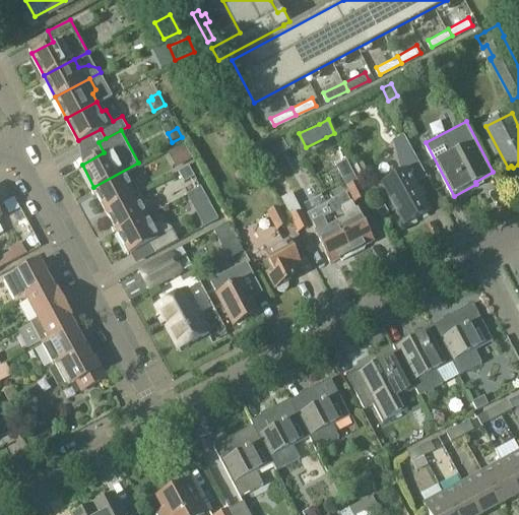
[(402,170),(382,181),(404,221),(431,207),(415,181),(428,174),(412,146),(404,132),(393,138),(402,170)]
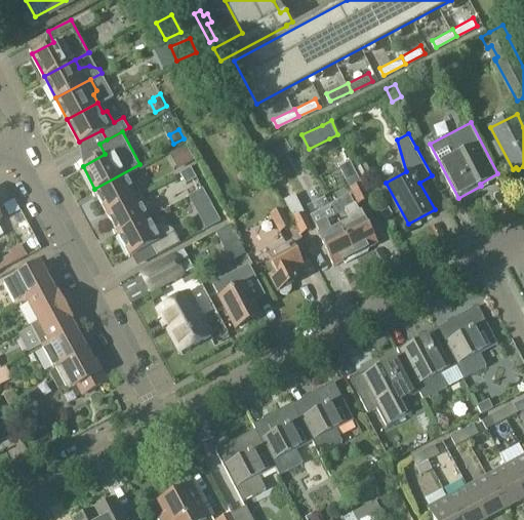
[(183,163),(195,157),(187,142),(174,149),(183,163)]
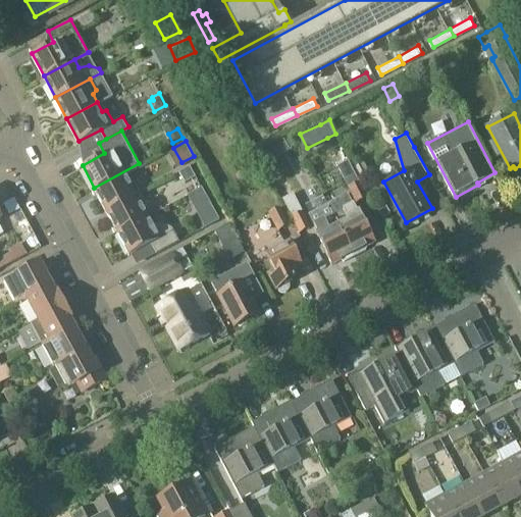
[(349,157),(337,162),(349,184),(357,200),(369,194),(361,177),(360,177),(349,157)]
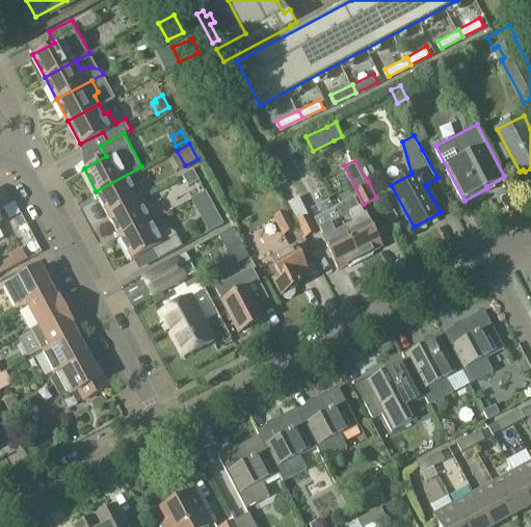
[(141,166),(96,191),(107,213),(143,194),(136,182),(131,183),(127,175),(141,167),(141,166)]
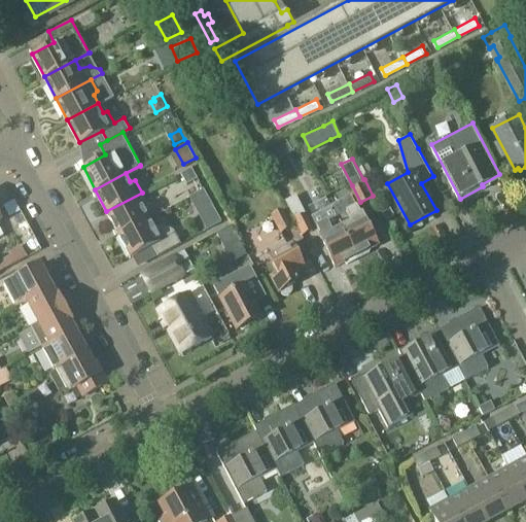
[(193,165),(181,170),(187,181),(198,175),(193,165)]
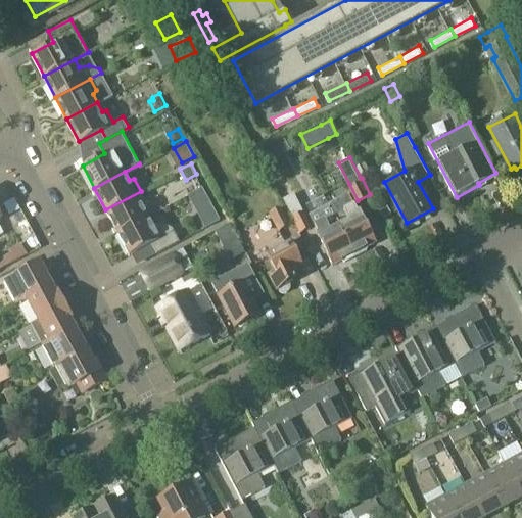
[(295,190),(284,195),(300,230),(312,225),(295,190)]
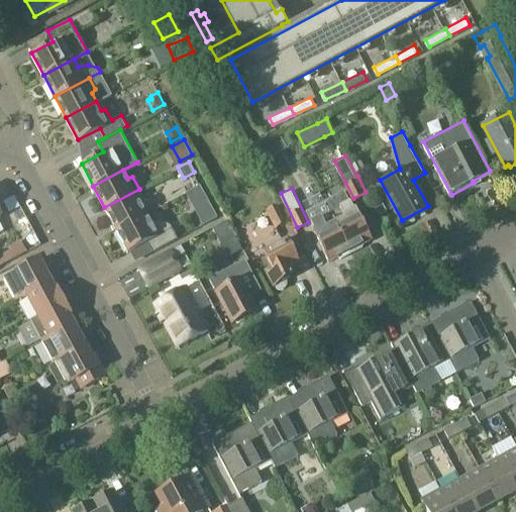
[(145,200),(139,189),(104,207),(116,228),(146,212),(141,203),(145,200)]
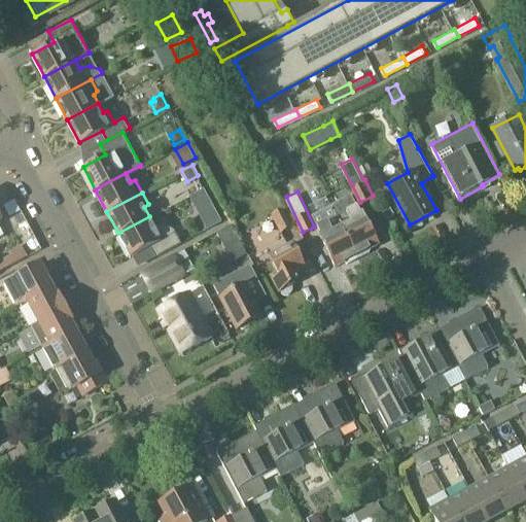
[(328,196),(312,205),(315,212),(312,213),(321,232),(319,233),(336,265),(345,259),(348,261),(360,254),(334,204),(334,202),(332,203),(328,196)]
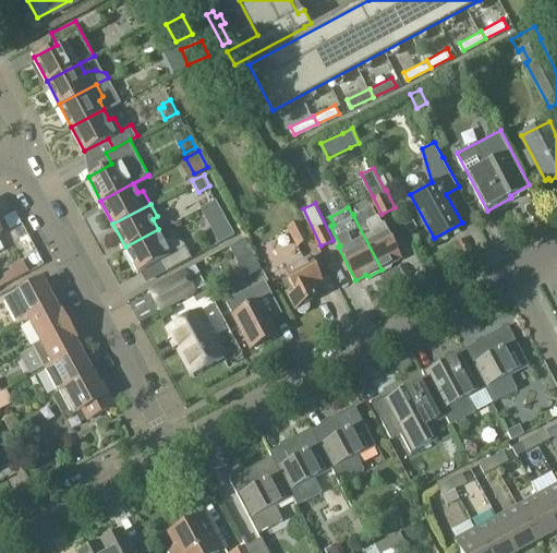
[(409,230),(419,225),(409,207),(400,212),(409,230)]
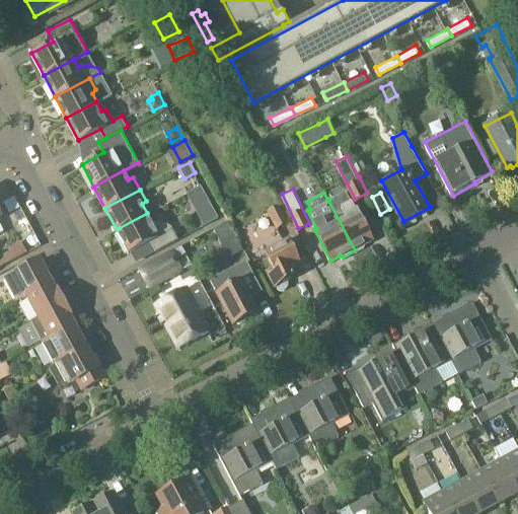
[(328,201),(355,250),(364,245),(365,242),(374,237),(358,207),(356,208),(352,200),(342,206),(340,201),(333,199),(328,201)]
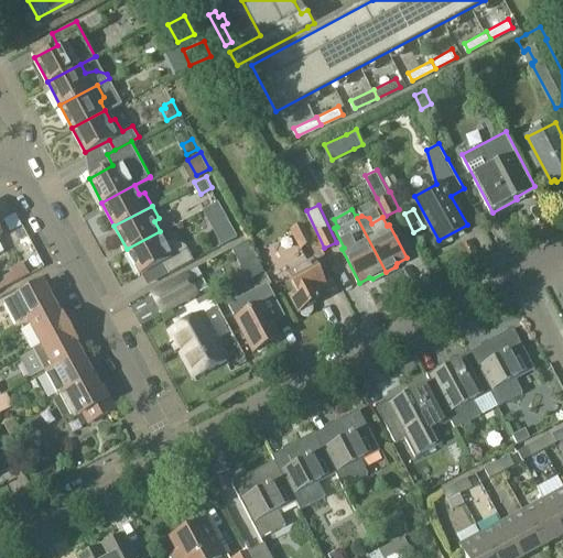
[(305,219),(291,226),(300,245),(315,238),(305,219)]
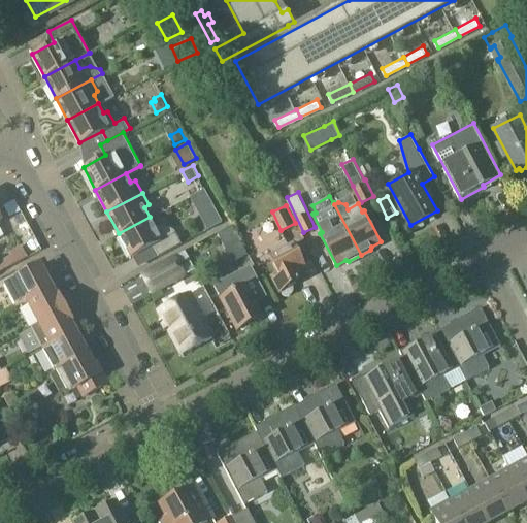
[(208,227),(223,219),(217,207),(201,216),(208,227)]
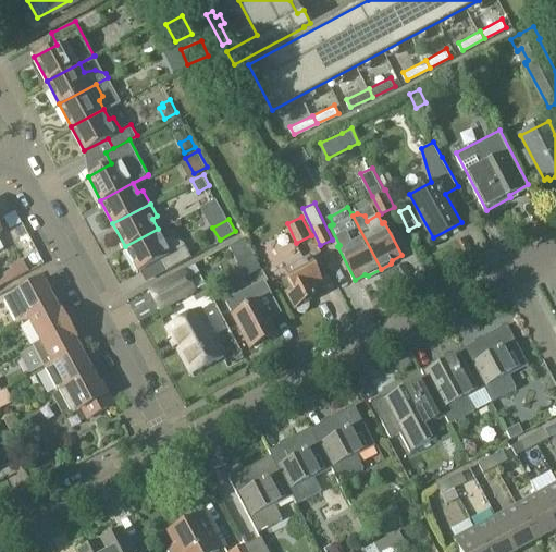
[(158,229),(125,246),(137,270),(161,257),(168,268),(192,255),(185,244),(175,249),(168,236),(163,237),(158,229)]
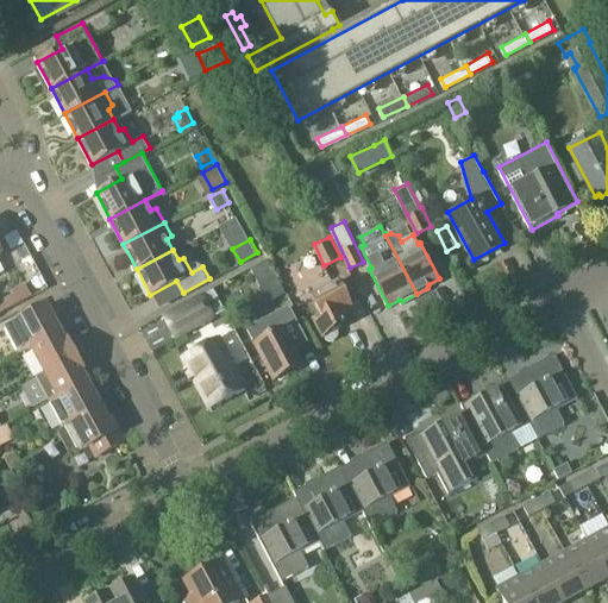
[(252,265),(261,282),(268,278),(277,272),(269,257),(252,265)]
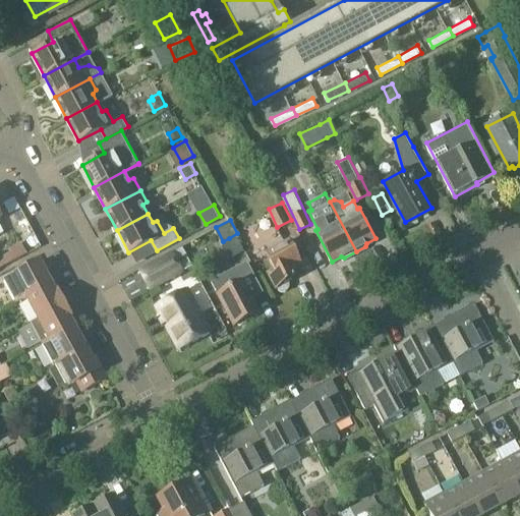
[(9,245),(11,249),(0,254),(0,266),(27,251),(21,239),(9,245)]
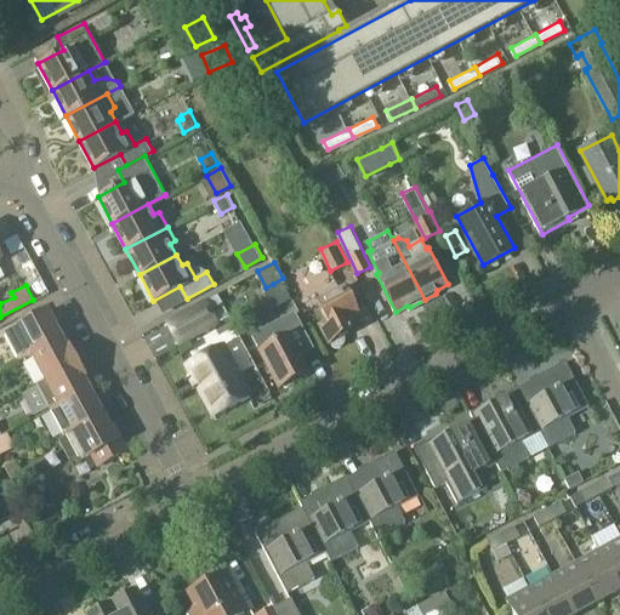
[(345,332),(352,329),(346,317),(359,309),(347,285),(318,301),(326,317),(320,319),(324,325),(333,341),(335,343),(337,345),(342,343),(345,340),(346,337),(345,332)]
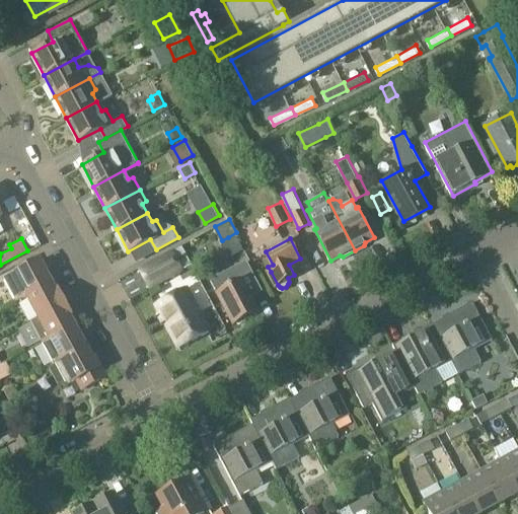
[(171,249),(171,250),(139,268),(149,286),(181,269),(176,261),(189,254),(182,243),(171,249)]
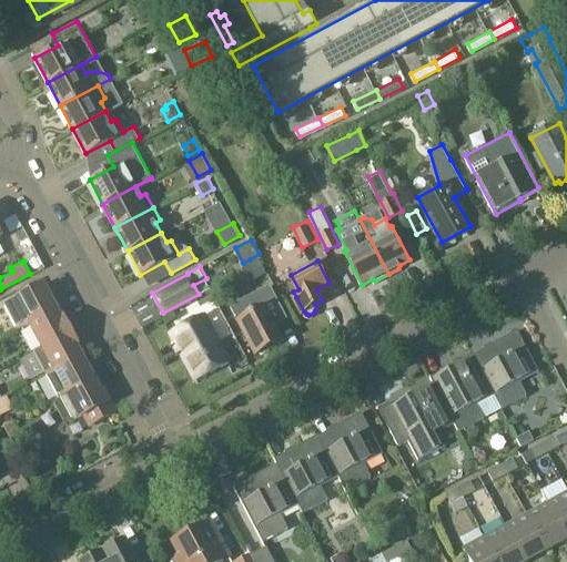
[(29,320),(56,306),(43,283),(4,303),(17,327),(29,320)]
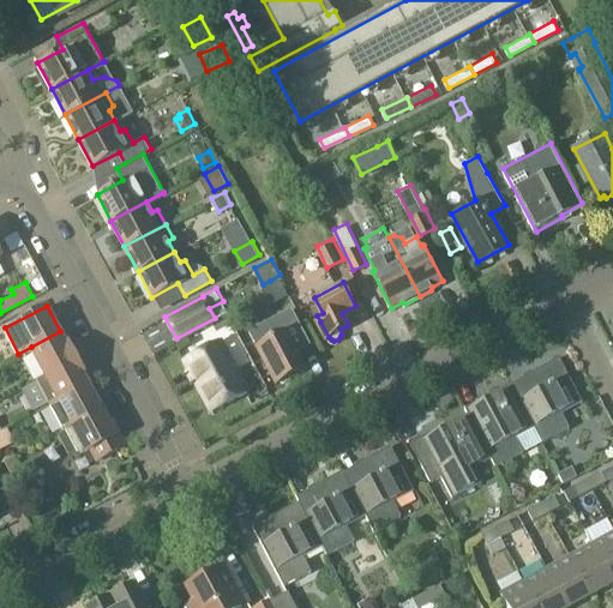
[(263,323),(266,331),(270,338),(257,344),(276,381),(282,378),(286,380),(293,377),(293,373),(307,366),(280,313),(263,323)]
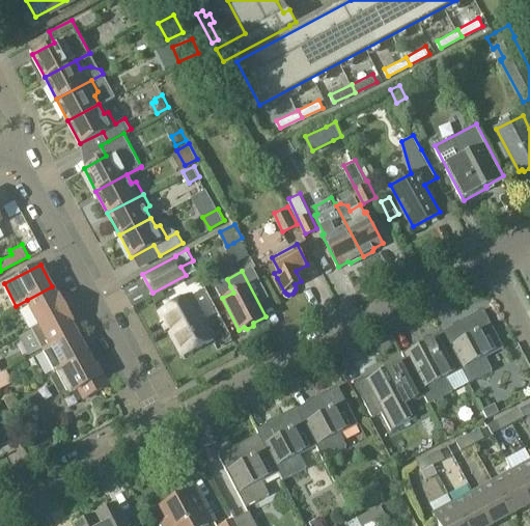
[(52,286),(27,300),(38,323),(66,307),(59,295),(57,296),(52,286)]
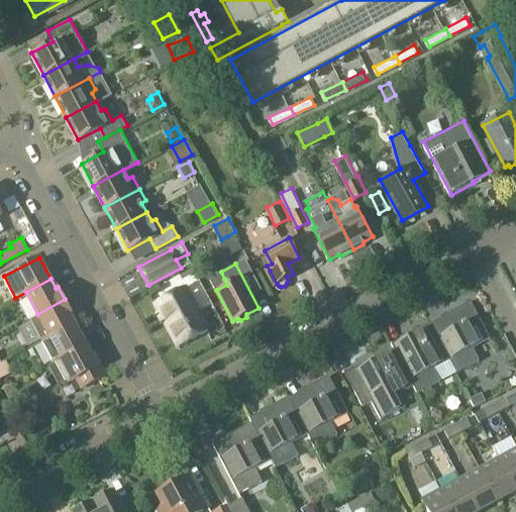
[(208,328),(186,285),(155,302),(178,344),(208,328)]
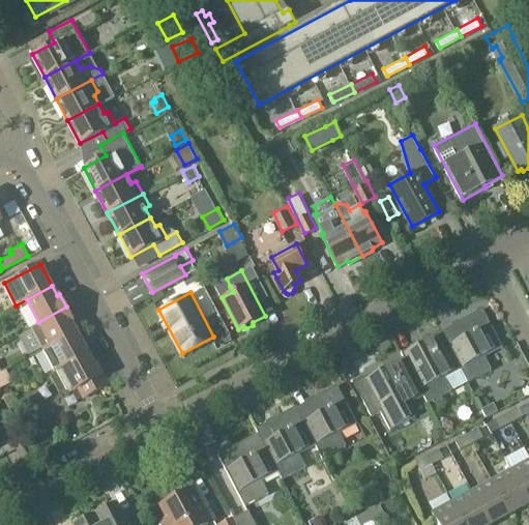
[(66,307),(38,322),(32,325),(43,347),(50,344),(76,330),(71,321),(72,320),(66,307)]
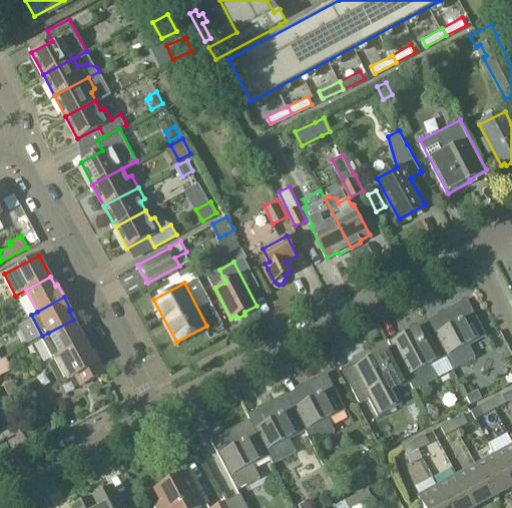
[(467,297),(428,318),(429,320),(446,353),(453,368),(476,355),(469,341),(485,333),(486,335),(487,335),(467,297)]
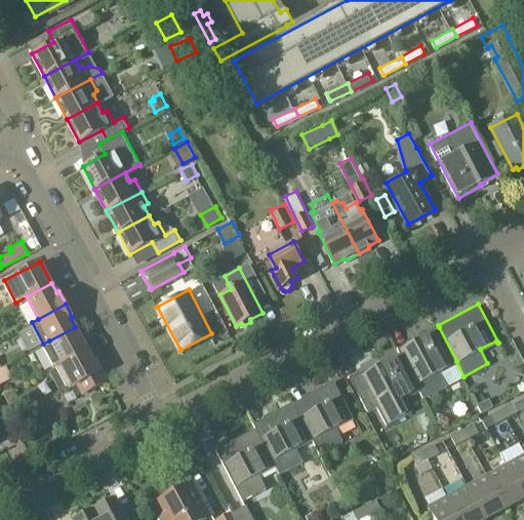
[(439,327),(438,325),(398,346),(399,348),(399,349),(420,388),(419,389),(425,397),(464,376),(456,361),(439,327)]
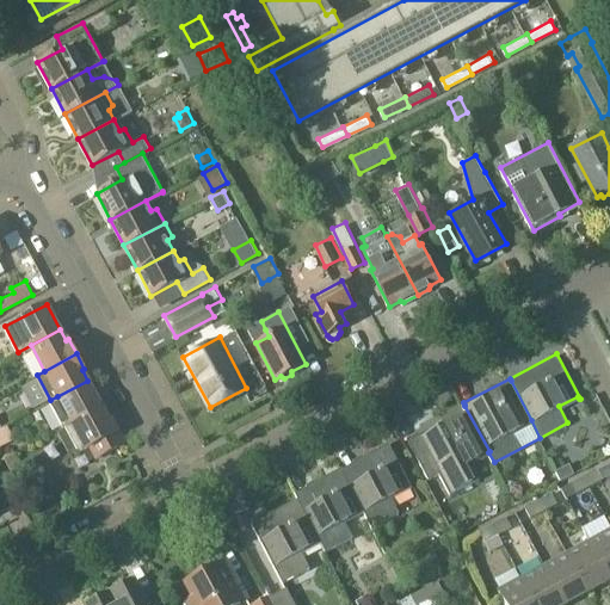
[(87,381),(57,396),(50,400),(63,424),(65,424),(71,421),(72,421),(100,406),(87,381)]
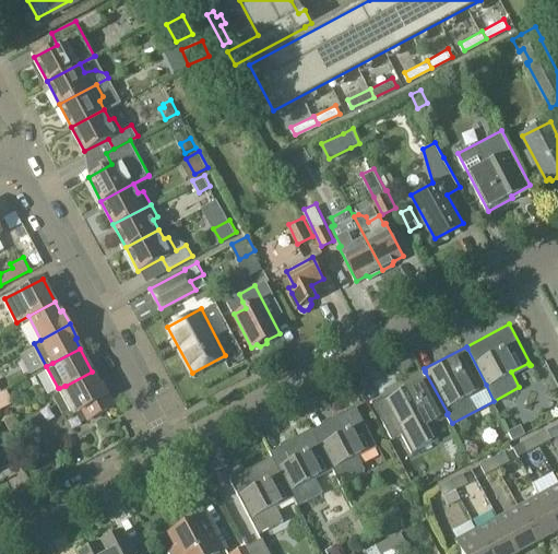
[(425,370),(424,368),(423,369),(426,375),(383,398),(393,416),(383,421),(392,437),(402,432),(413,451),(439,437),(431,422),(447,414),(448,413),(425,372),(425,370)]
